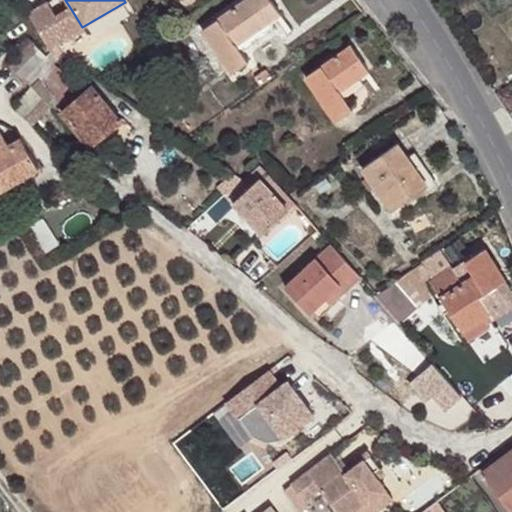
[(236,44),(270,20),(281,12),(272,0),(246,0),(203,31),(233,73),(249,61),(242,51),(236,44)]
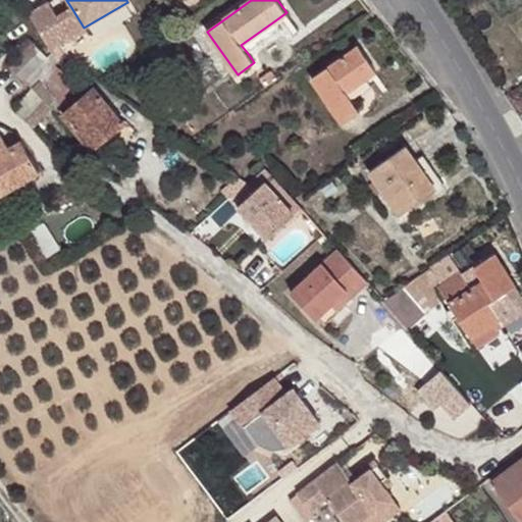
[(48,4),(30,15),(52,52),(61,58),(61,54),(58,48),(86,32),(84,28),(72,9),(56,18),(48,4)]
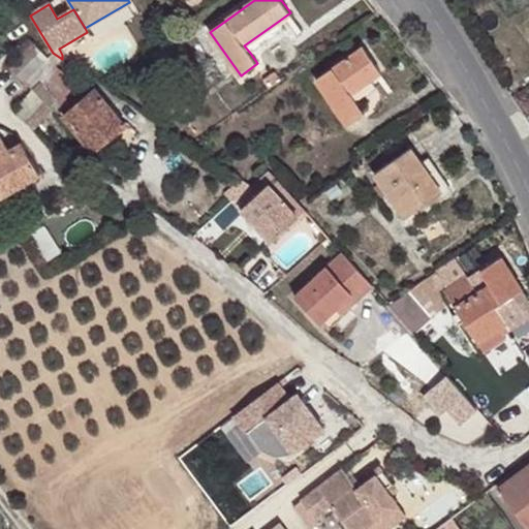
[(279,21),(244,45),(250,53),(285,28),(279,21)]
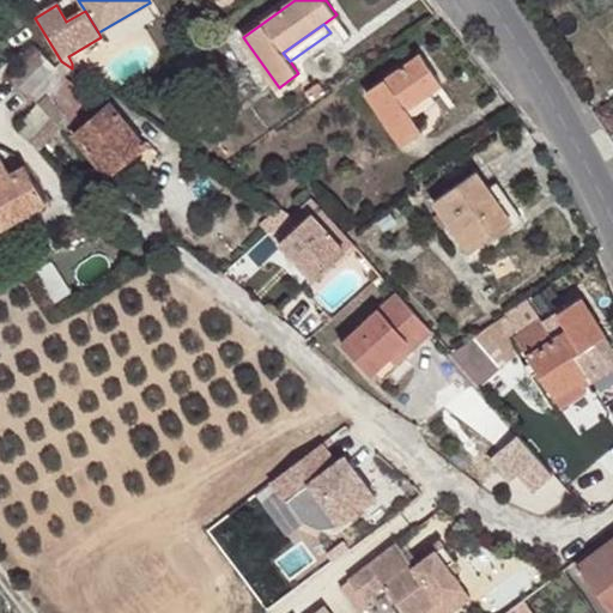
[(55,66),(38,50),(12,77),(37,103),(38,103),(47,93),(66,77),(73,70),(72,68),(61,61),(55,66)]
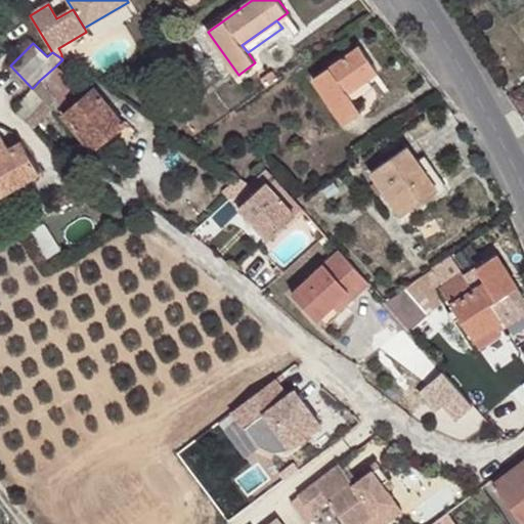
[(314,80),(345,124),(362,113),(354,101),(348,93),(366,79),(378,72),(360,46),(314,80)]
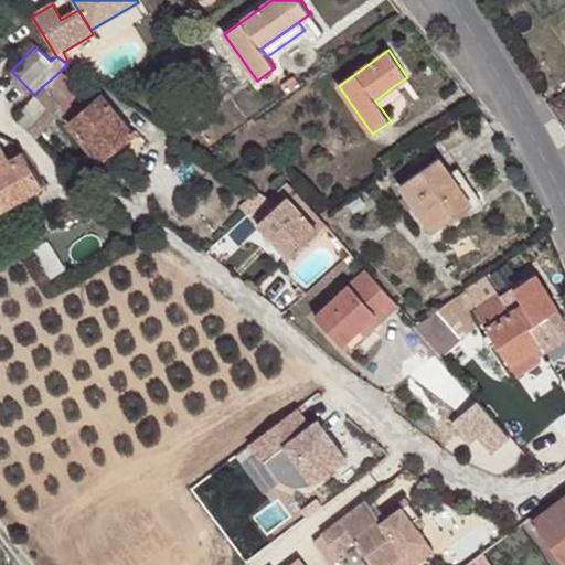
[(82,86),(61,71),(43,86),(70,104),(82,86)]
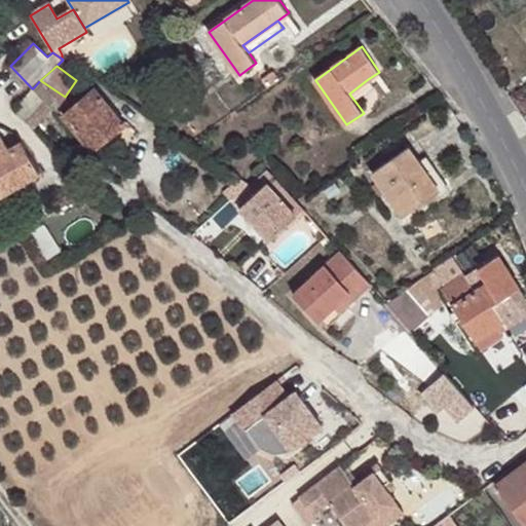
[(268,87),(280,79),(272,69),(261,79),(268,87)]
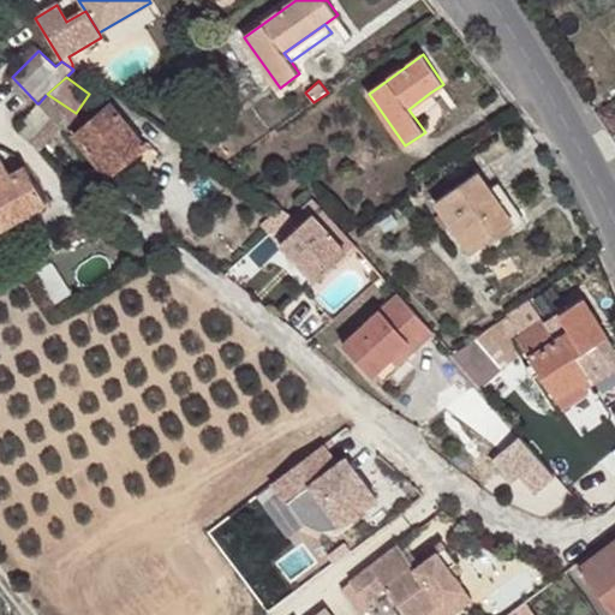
[(437,102),(430,93),(408,109),(416,119),(437,102)]
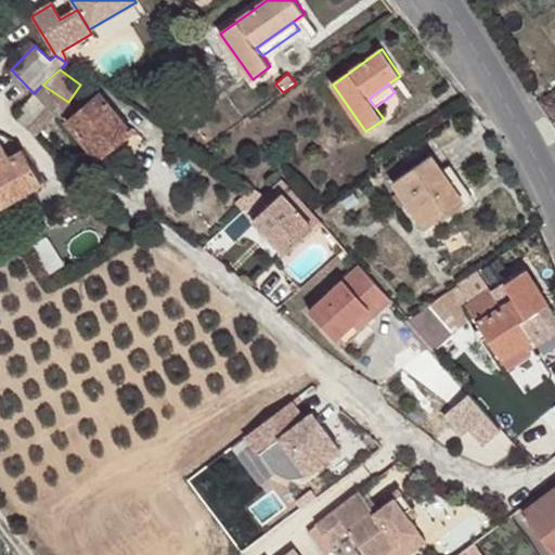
[(67,113),(42,85),(35,93),(49,106),(54,113),(61,120),(67,113)]
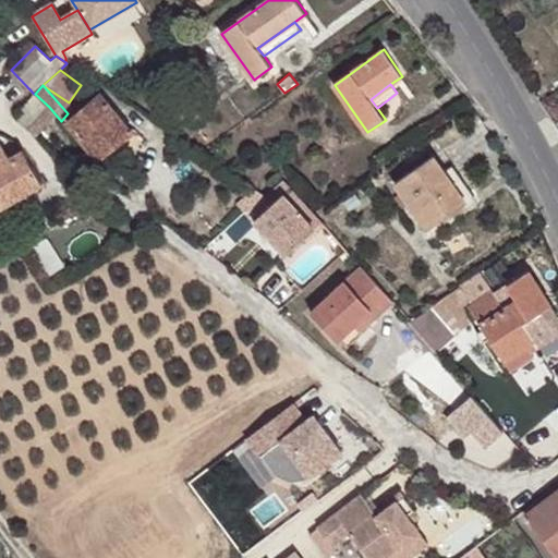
[(14,117),(28,130),(49,107),(35,94),(34,94),(14,117)]
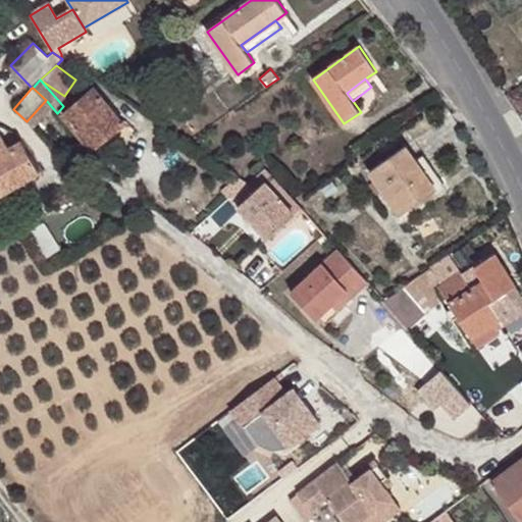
[(63,113),(92,149),(123,123),(94,89),(63,113)]
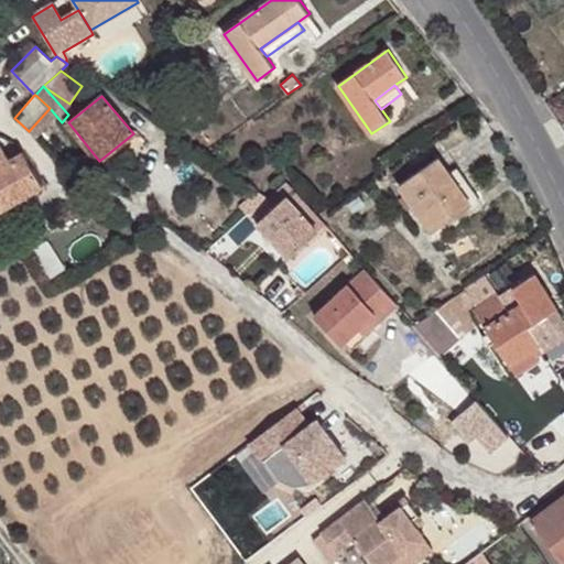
[(29,131),(35,138),(55,115),(50,108),(29,131)]
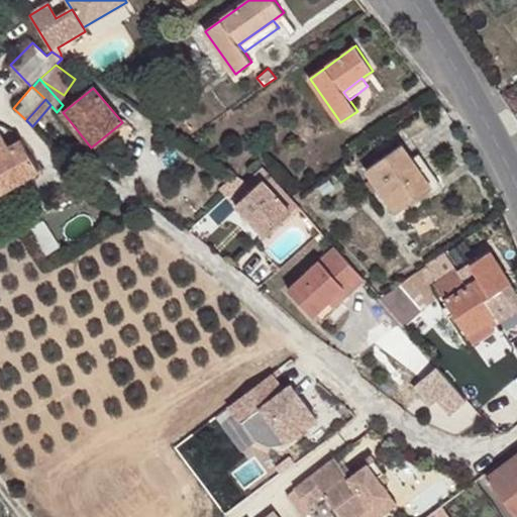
[(0,151),(9,146),(0,132),(0,151)]
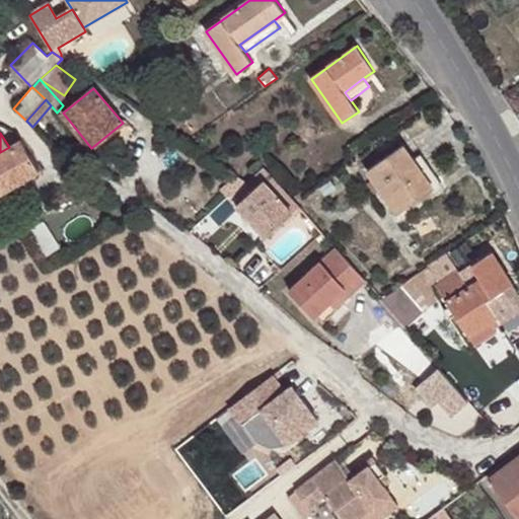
[(21,140),(9,147),(0,152),(0,193),(39,170),(21,140)]
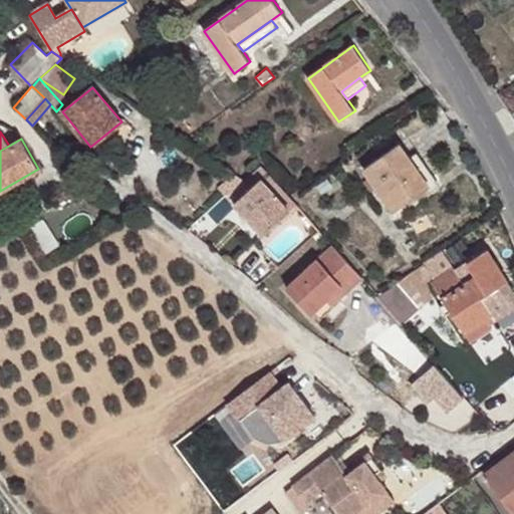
[(427,188),(407,160),(410,158),(400,144),(364,169),(369,177),(377,188),(395,212),(427,188)]
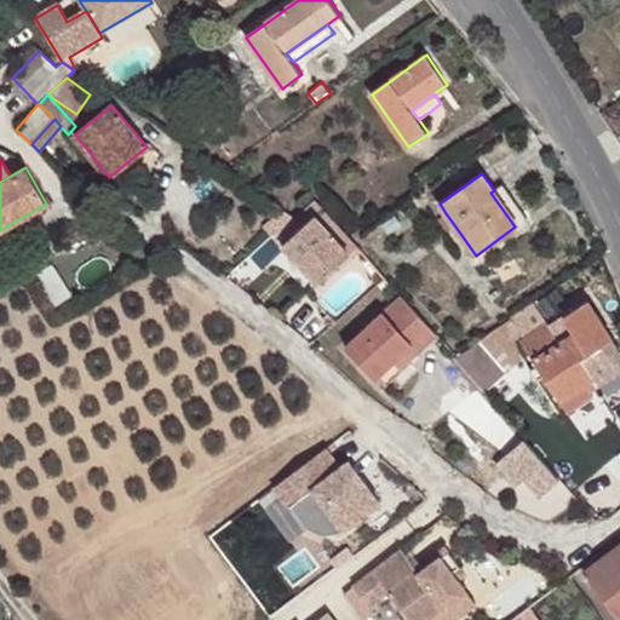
[(102,182),(97,174),(90,181),(95,188),(102,182)]
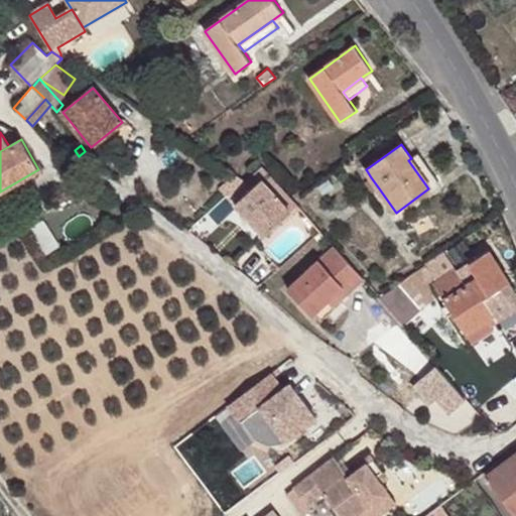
[(411,158),(408,160),(428,188),(431,192),(440,185),(419,153),(411,158)]
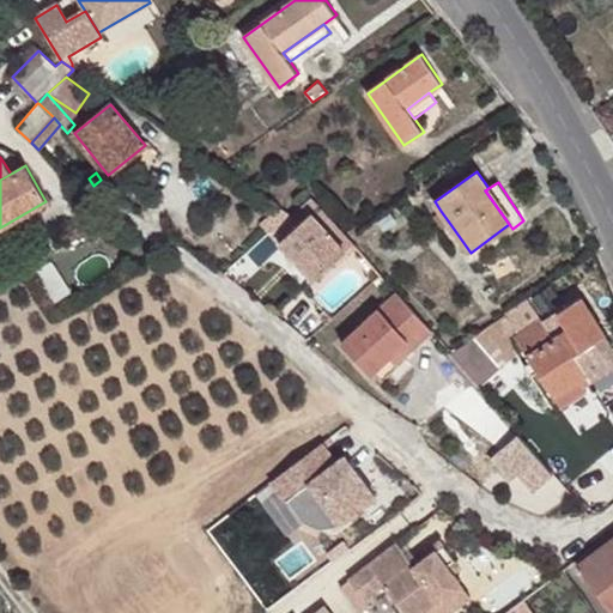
[(345,235),(311,198),(302,206),(302,205),(293,212),(290,216),(275,229),(269,234),(274,241),(279,242),(315,280),(335,261),(338,263),(357,247),(345,235)]
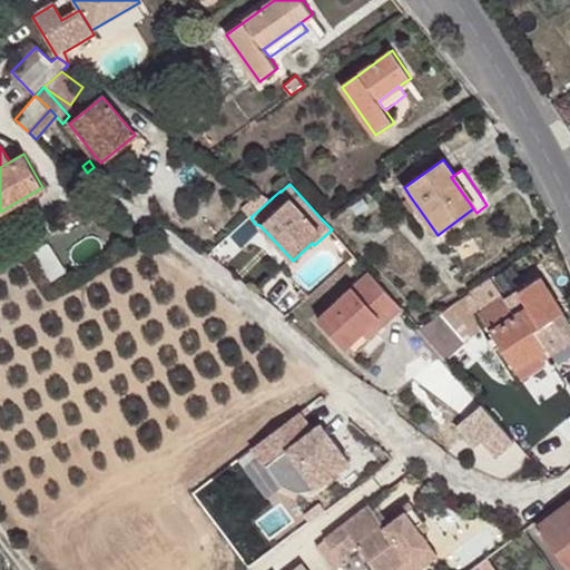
[(243,208),(251,217),(256,213),(269,200),(259,193),(243,208)]
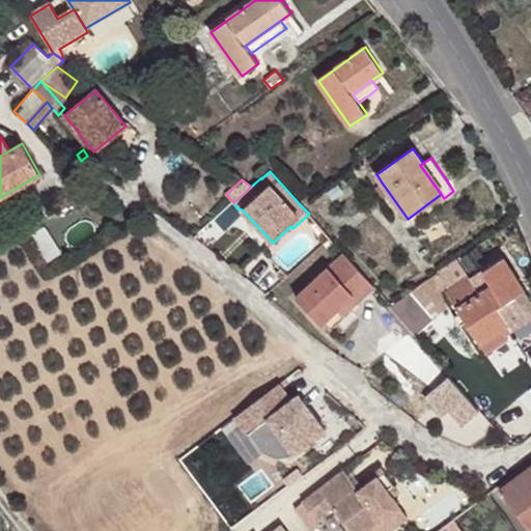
[(383,198),(390,194),(382,183),(375,187),(383,198)]
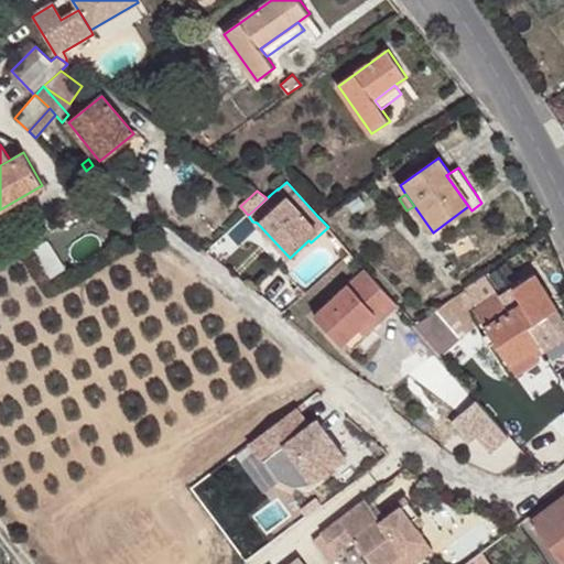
[(354,213),(366,204),(359,195),(347,204),(354,213)]
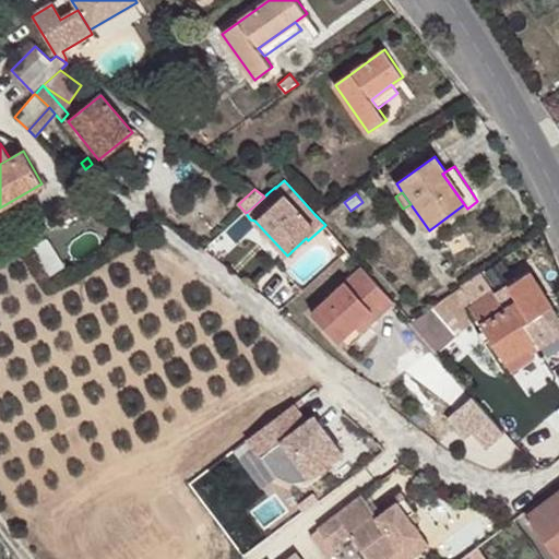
[(363,266),(311,313),(339,342),(355,325),(360,332),(394,301),(363,266)]
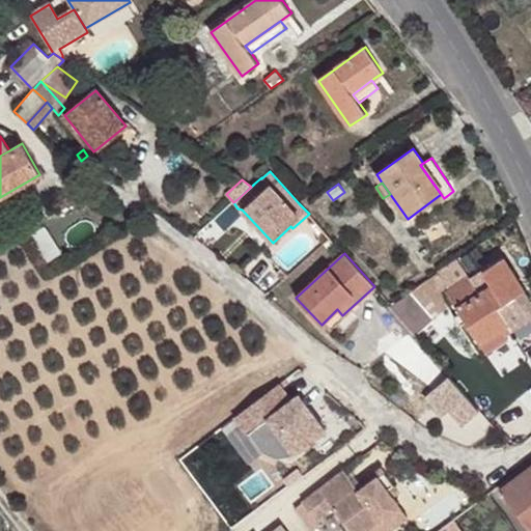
[(470,278),(447,292),(460,313),(466,322),(486,353),(507,338),(505,336),(499,327),(507,322),(504,317),(498,308),(515,296),(525,289),(504,257),(482,271),(484,273),(493,286),(480,295),(471,281),(470,278)]
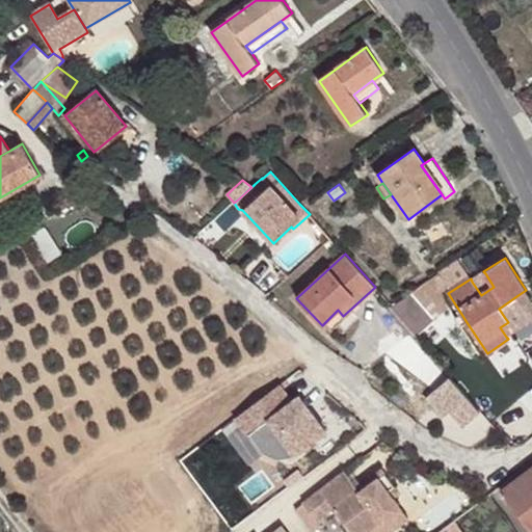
[(440,272),(421,286),(428,294),(439,287),(443,292),(449,286),(440,272)]
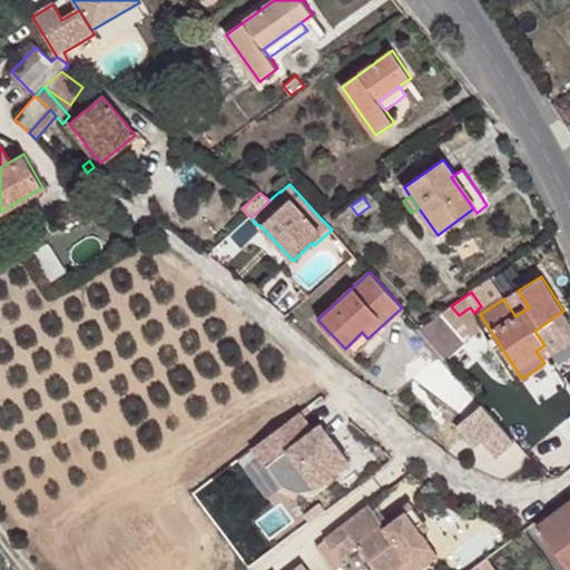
[(520,293),(505,302),(516,316),(529,307),(520,293)]
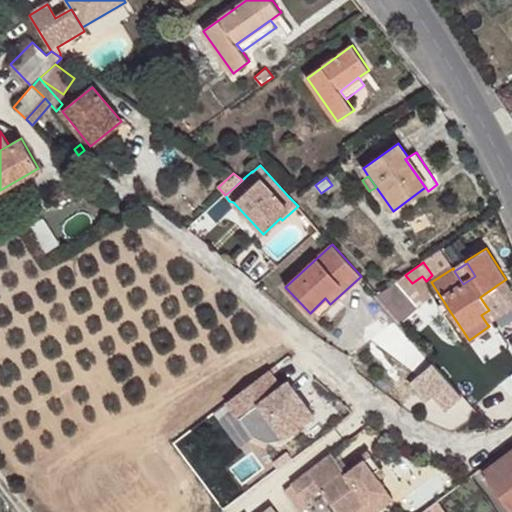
[(405,275),(397,282),(419,307),(428,300),(419,290),(422,284),(426,281),(422,276),(412,283),(405,275)]
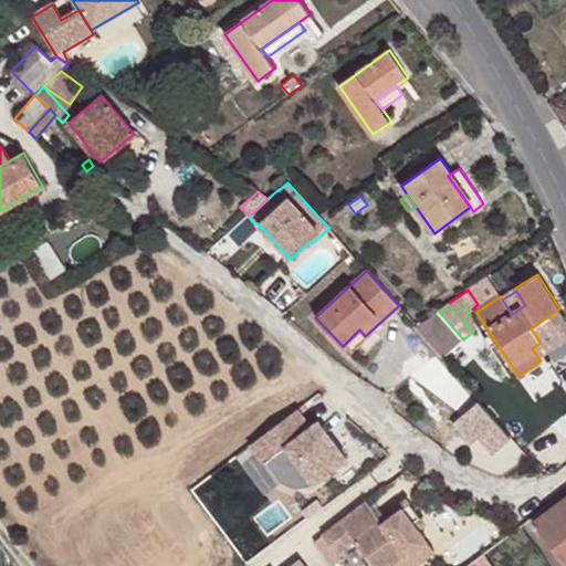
[(439,312),(418,327),(443,357),(463,339),(439,312)]
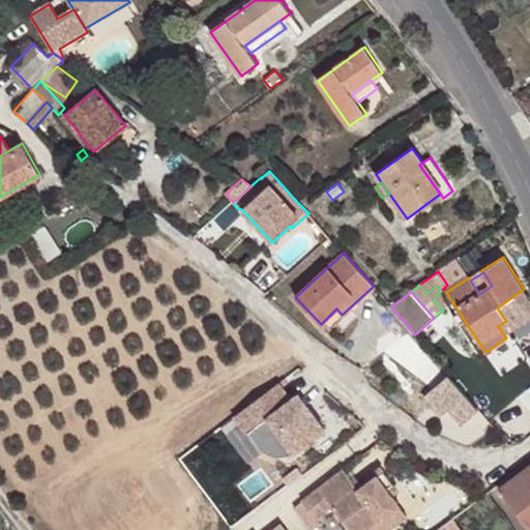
[(503,317),(521,305),(514,295),(497,307),(503,317)]
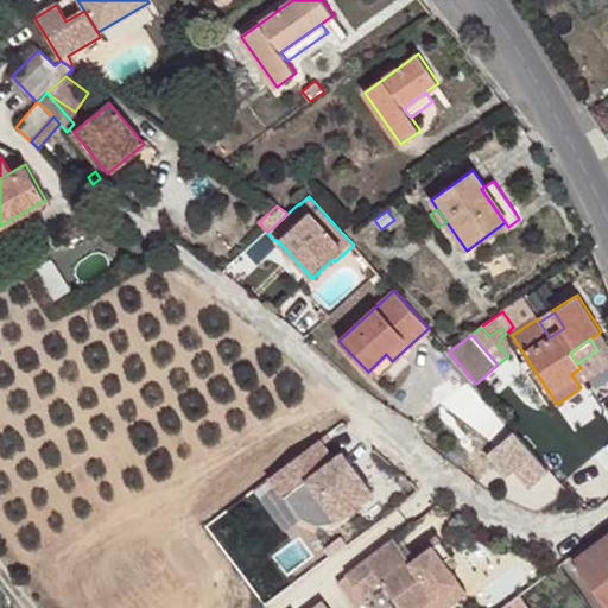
[(526,373),(533,368),(527,359),(521,363),(526,373)]
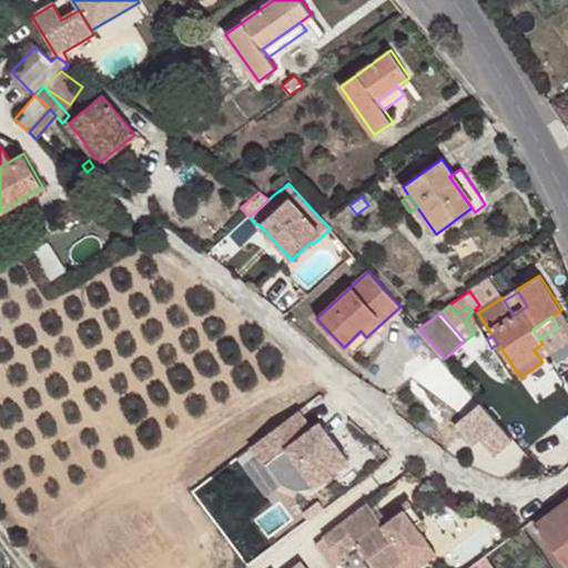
[(550,354),(543,344),(534,350),(540,359),(550,354)]
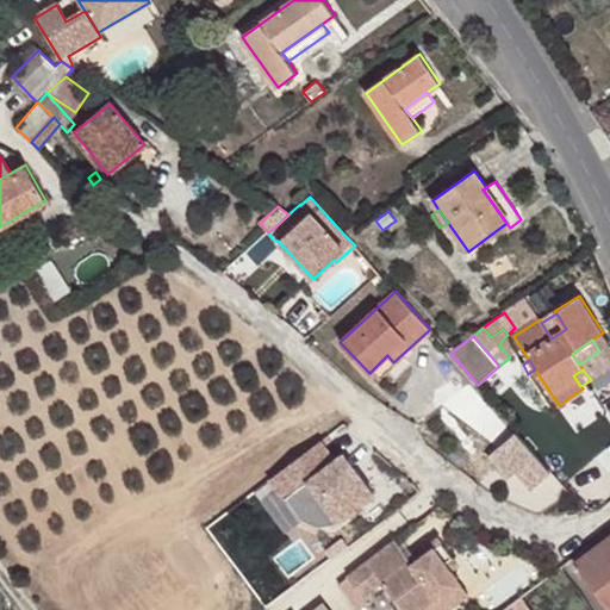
[(552,472),(516,433),(489,456),(509,479),(517,472),(533,489),(552,472)]
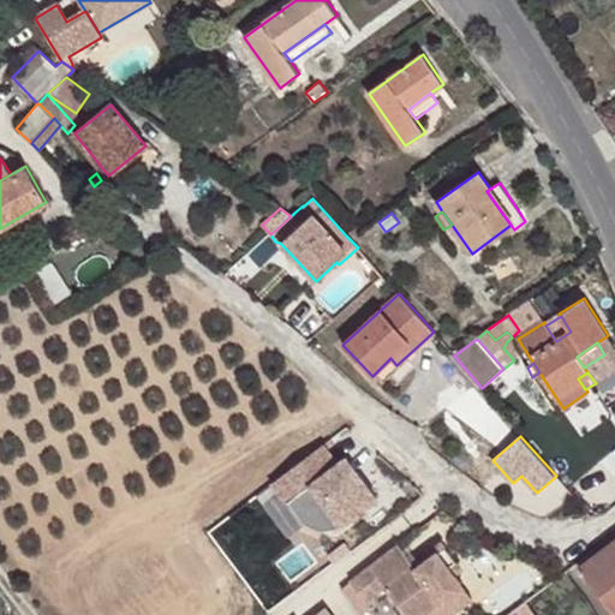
[(326,446),(275,484),(306,526),(322,533),(338,531),(380,500),(348,459),(340,465),(326,446)]
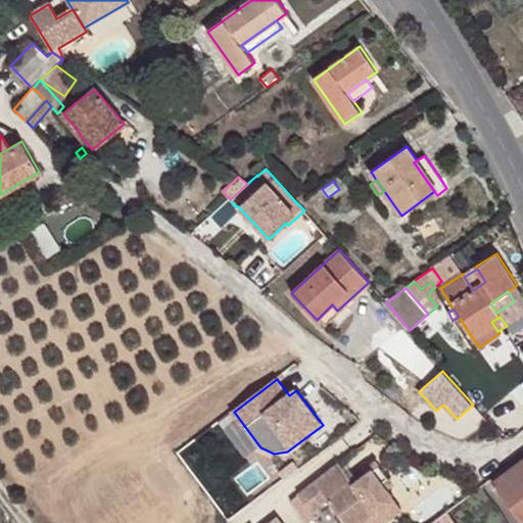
[(522,459),(493,481),(522,521),(522,459)]
